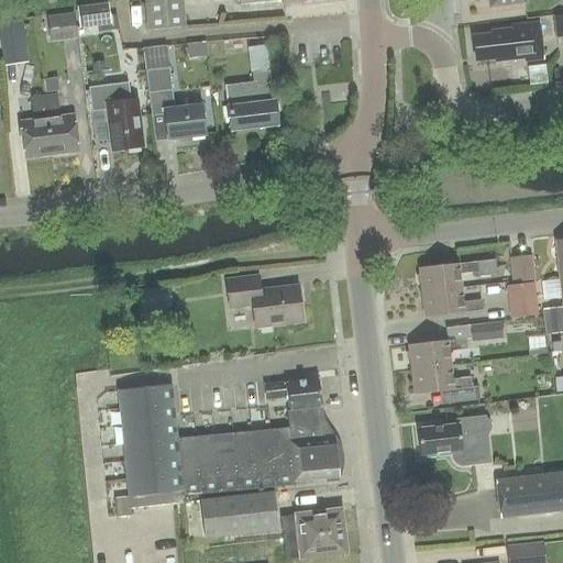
[(186,29),(183,0),(145,0),(147,31),(186,29)]
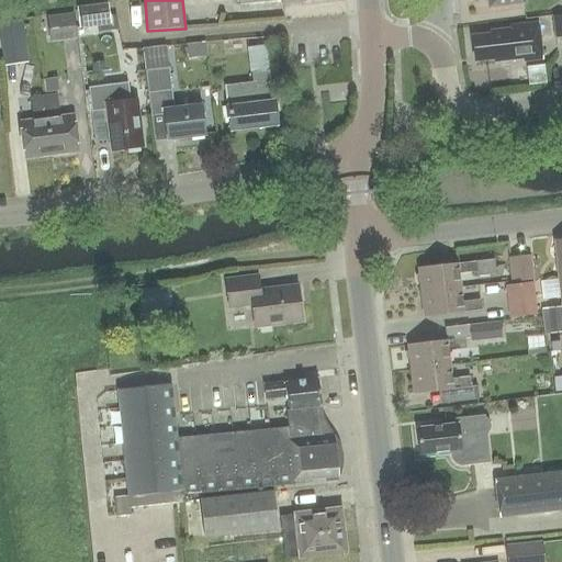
[(108,4),(77,8),(79,29),(110,24),(108,4)]
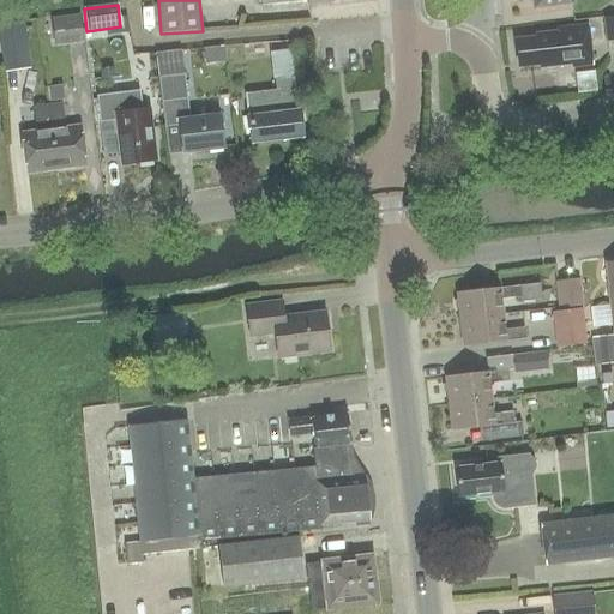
[(80,14),(52,18),(55,47),(84,43),(80,14)]
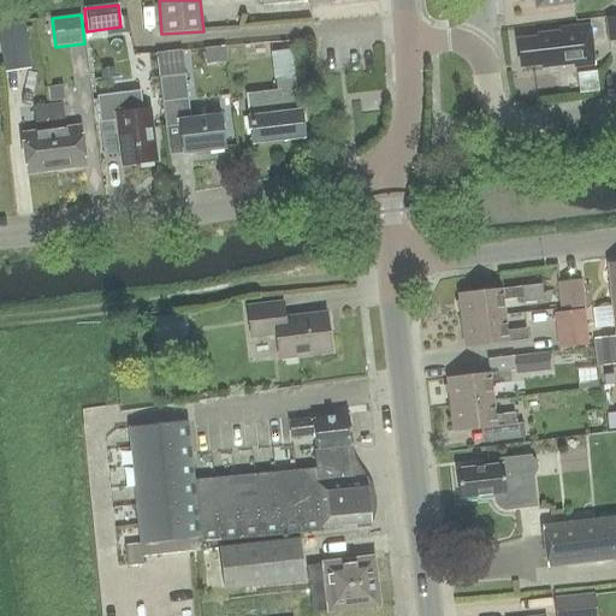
[(615,16),(605,18),(608,42),(615,40),(615,16)]
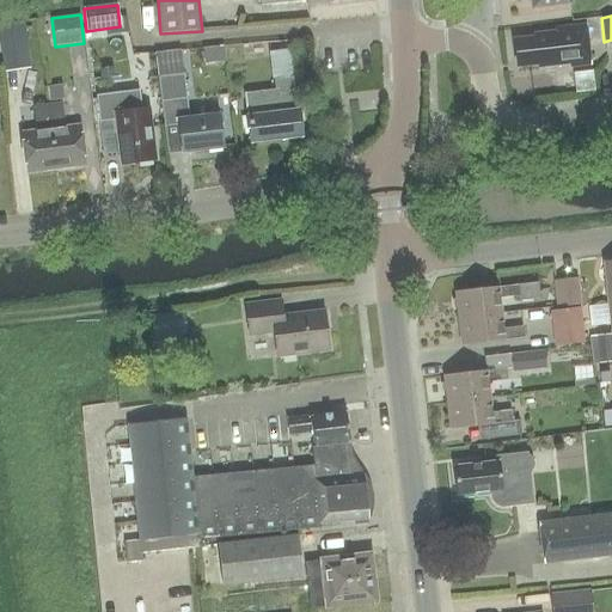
[(31,69),(25,22),(0,24),(0,36),(5,72),(31,69)]
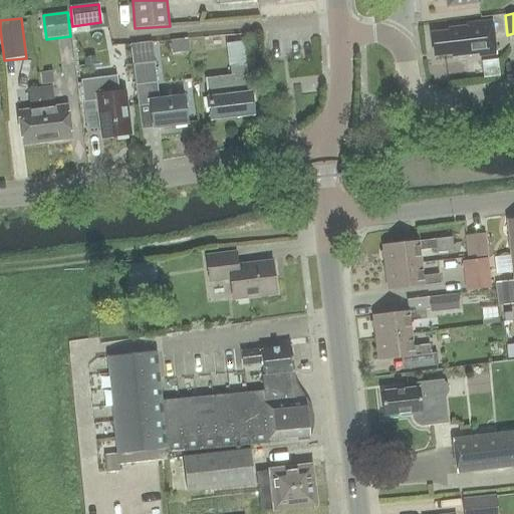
[(480,56),(496,54),(492,21),(466,24),(467,27),(449,29),(449,31),(432,33),(435,56),(452,55),(452,57),(471,55),(471,52),(479,51),(480,56)]
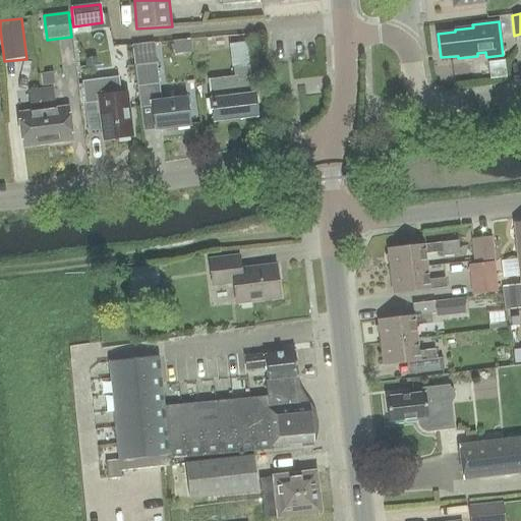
[(135,66),(137,87),(140,108),(153,107),(156,130),(190,126),(187,98),(162,101),(157,63),(135,66)]
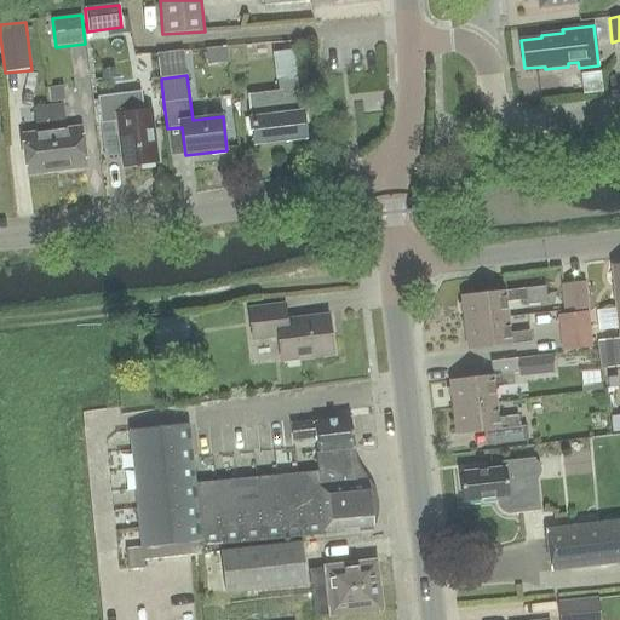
[(247,95),(250,105),(254,148),(306,141),(303,110),(302,110),(298,79),(277,81),(279,91),(247,95)]
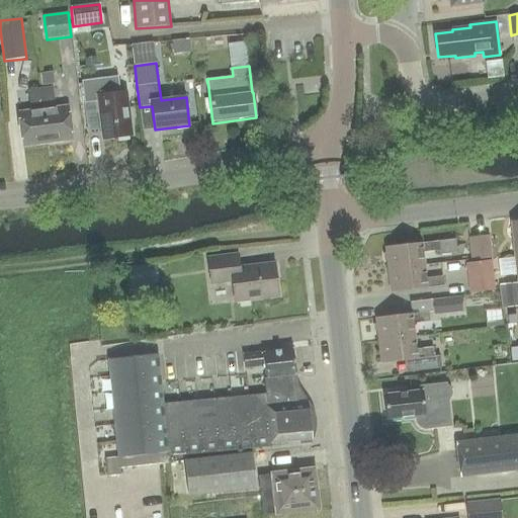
[(53,86),(52,76),(40,77),(41,88),(53,86)]
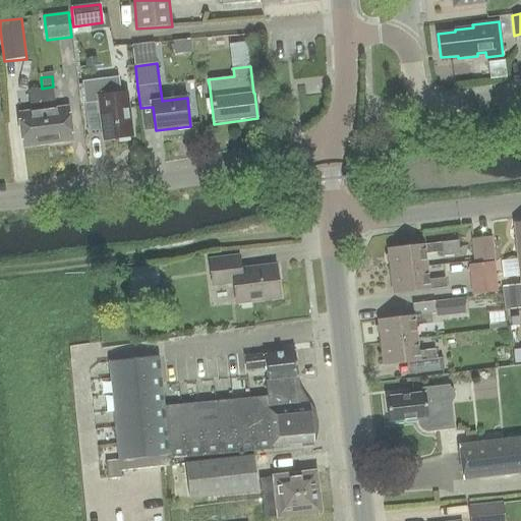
[(104,140),(133,137),(127,93),(121,94),(119,77),(82,81),(85,104),(99,103),(104,140)]
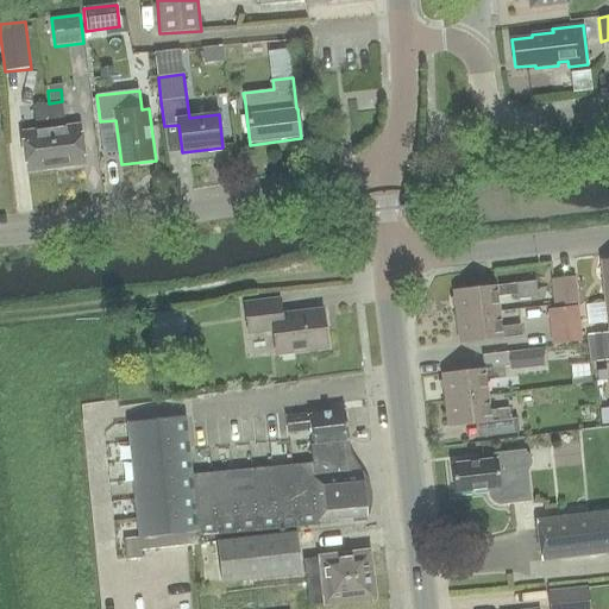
[(48,105),(56,168),(85,164),(80,126),(66,129),(62,102),(48,105)]
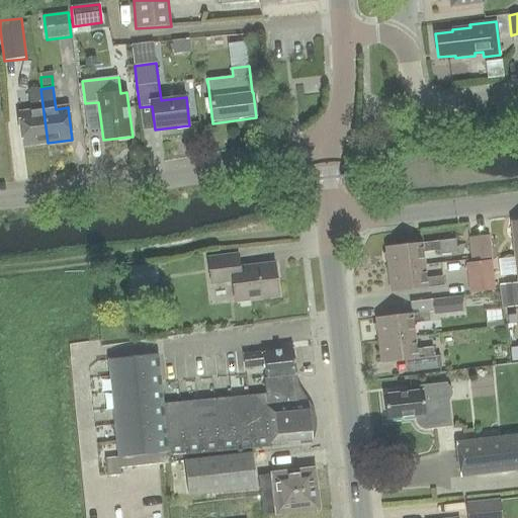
[(48,143),(40,89),(28,90),(31,112),(19,113),(23,146),(48,143)]
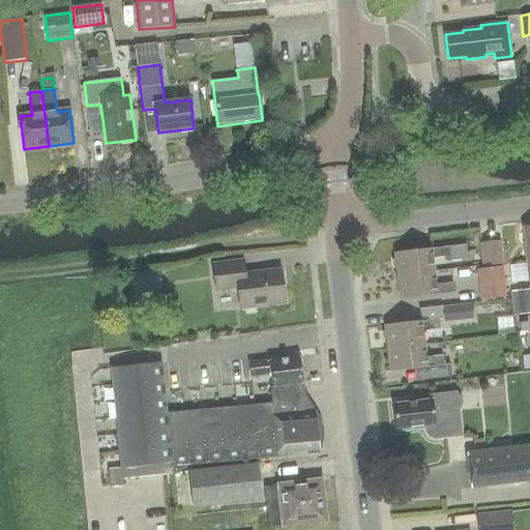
[(483,266),(503,264),(501,241),(480,243),(483,266)]
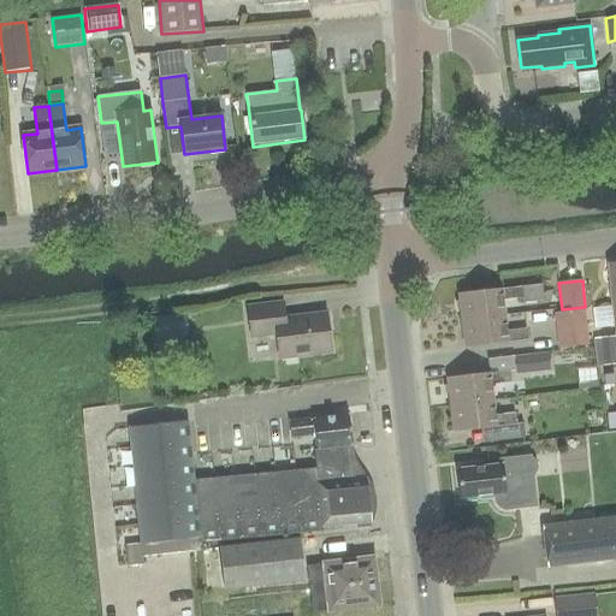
[(462,311),(463,321),(508,317),(505,302),(525,300),(525,304),(545,302),(543,286),(460,296),(461,301),(457,302),(458,311),(462,311)]
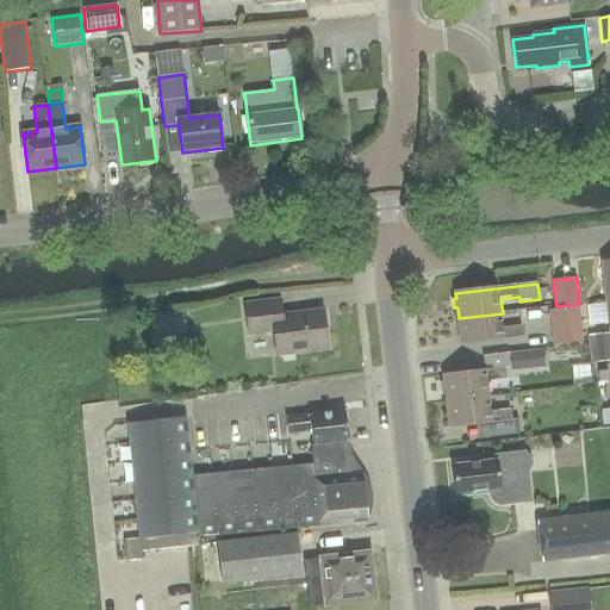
[(278,354),(328,348),(323,312),(282,317),(280,300),(246,304),(249,335),(274,331),(278,354)]
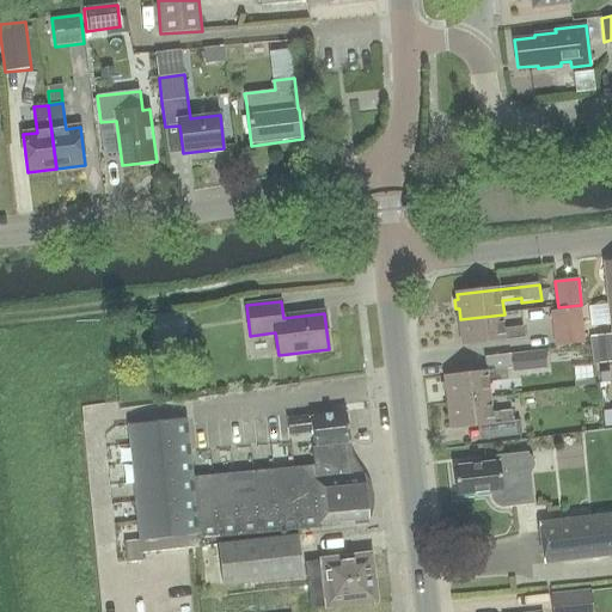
[(581,307),(550,311),(555,347),(586,343),(581,307)]
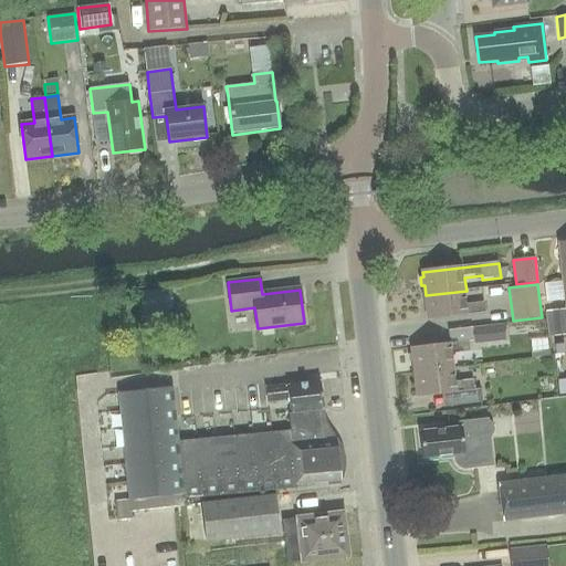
[(467,291),(426,295),(429,321),(486,314),(483,302),(468,304),(467,291)]
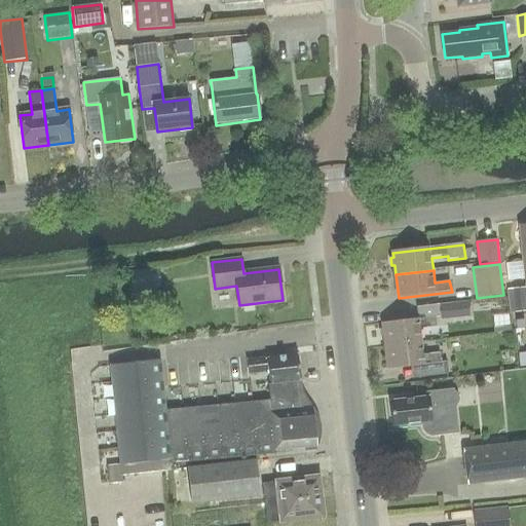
[(525,296),(525,288),(506,290),(510,313),(525,310),(525,296)]
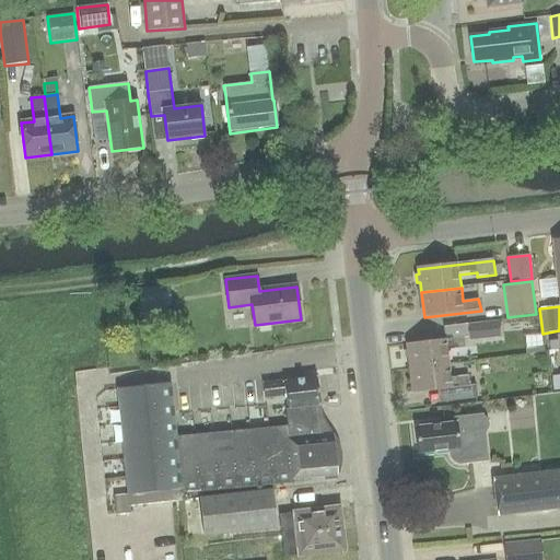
[(467,325),(468,341),(500,338),(498,321),(467,325)]
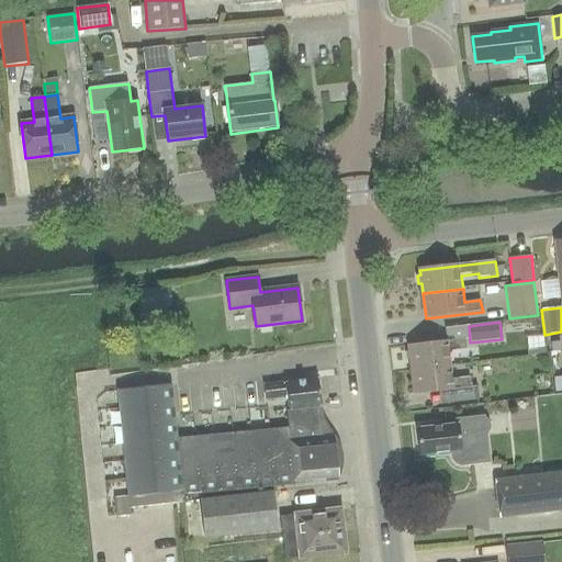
[(409,360),(411,370),(452,364),(451,351),(467,350),(465,340),(408,347),(409,352),(406,352),(407,361),(409,360)]
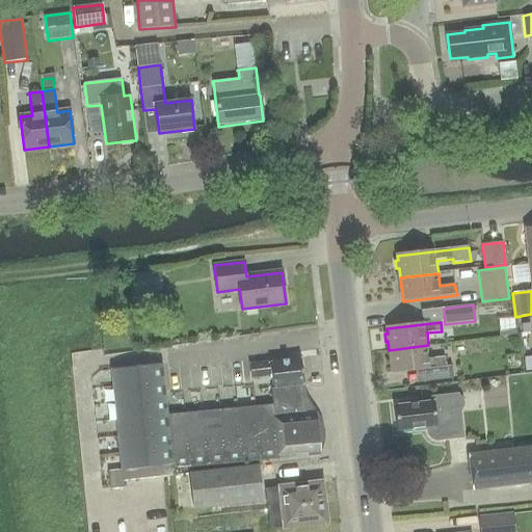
[(428,345),(389,350),(392,374),(416,371),(418,383),(455,379),(453,366),(447,367),(446,358),(430,360),(428,345)]
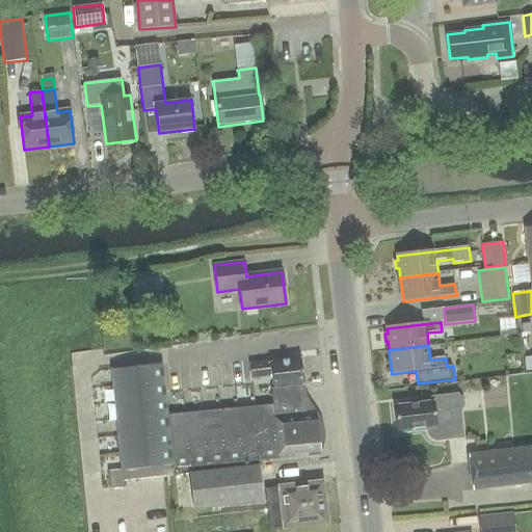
[(269,351),(249,354),(251,378),(271,377),(272,388),(303,386),(301,358),(270,362),(269,351)]
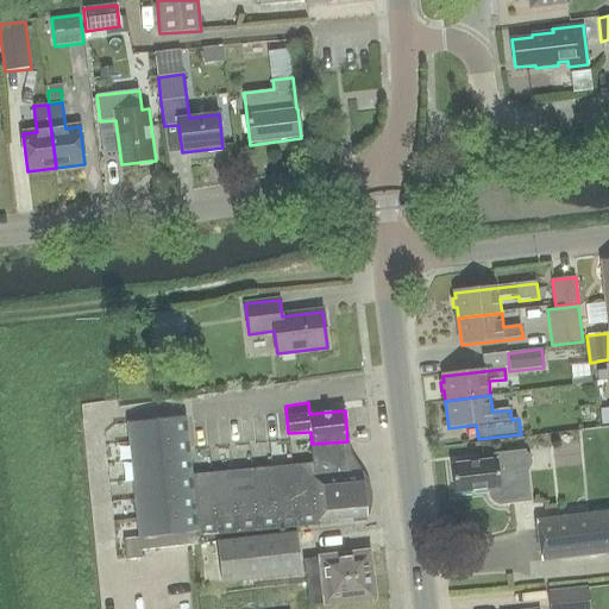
[(186,418),(129,425),(130,444),(188,437),(186,418)]
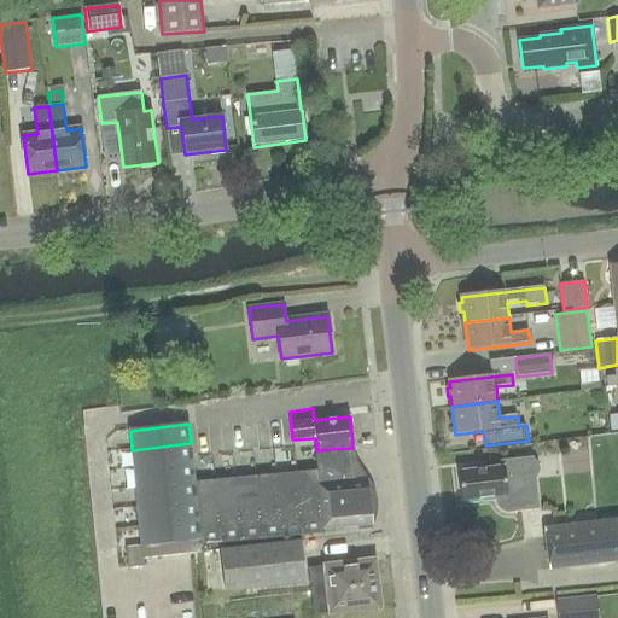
[(191,443),(132,450),(134,470),(192,464),(191,443)]
